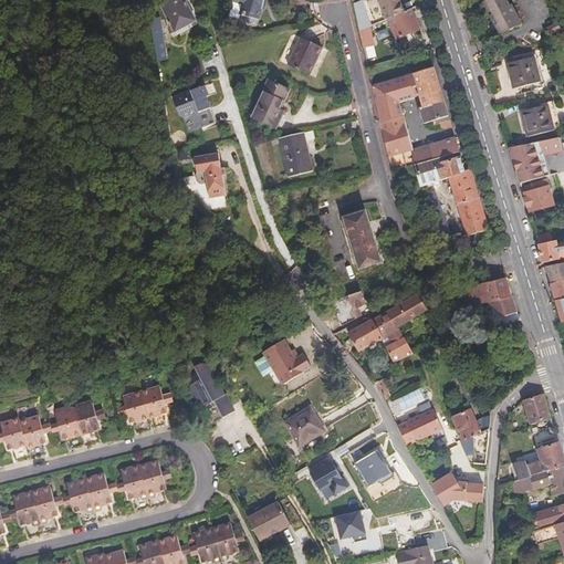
[(166,0),(158,4),(173,30),(192,19),(183,0),(166,0)]
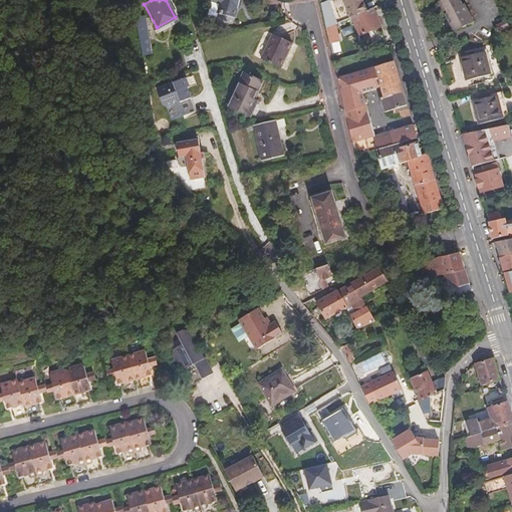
[(213,0),(219,2),(216,13),(233,17),(236,6),(237,6),(239,0),(213,0)]
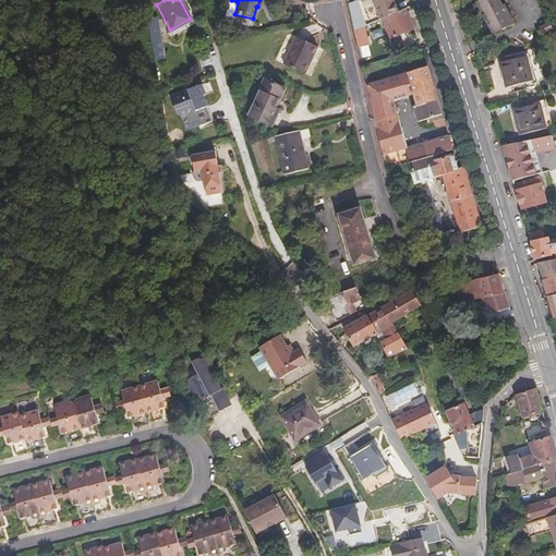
[(372,0),(379,17),(382,16),(398,10),(393,0),(372,0)]
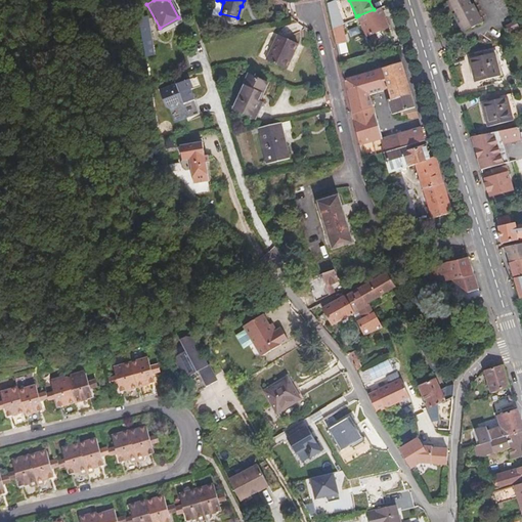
[(445,0),(452,12),(450,13),(459,31),(479,19),(471,3),(468,4),(465,0),(445,0)]
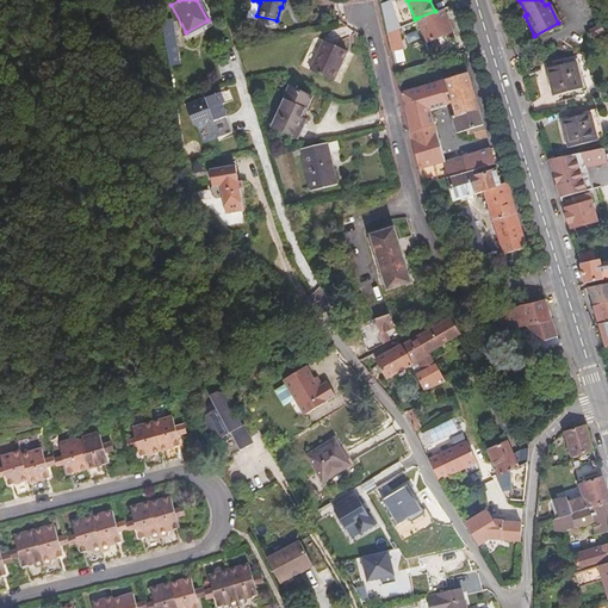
[(435,11),(417,18),(427,41),(451,31),(447,20),(442,8),(435,11)]
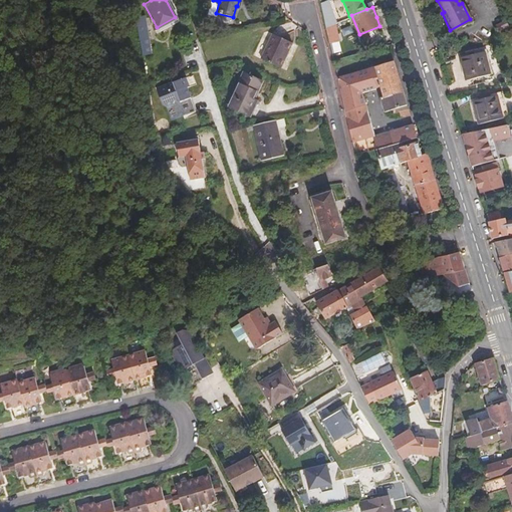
[(326,9),(321,10),(325,26),(332,23),(330,14),(328,15),(326,9)]
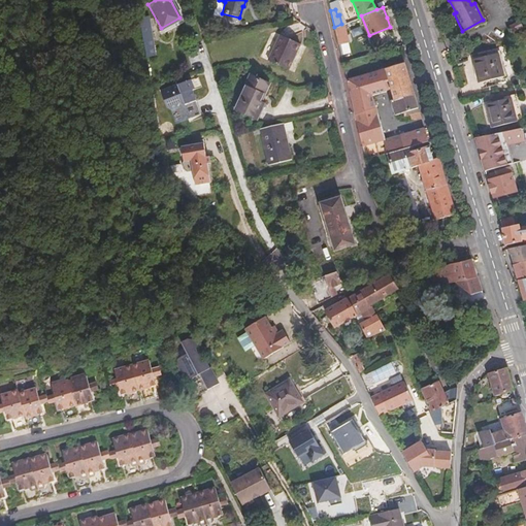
[(100,15),(96,17),(97,25),(109,23),(107,14),(100,15)]
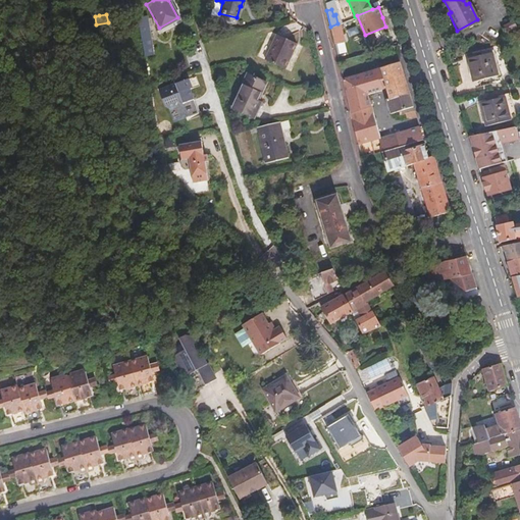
[(139,38),(148,37),(146,18),(137,19),(139,38)]
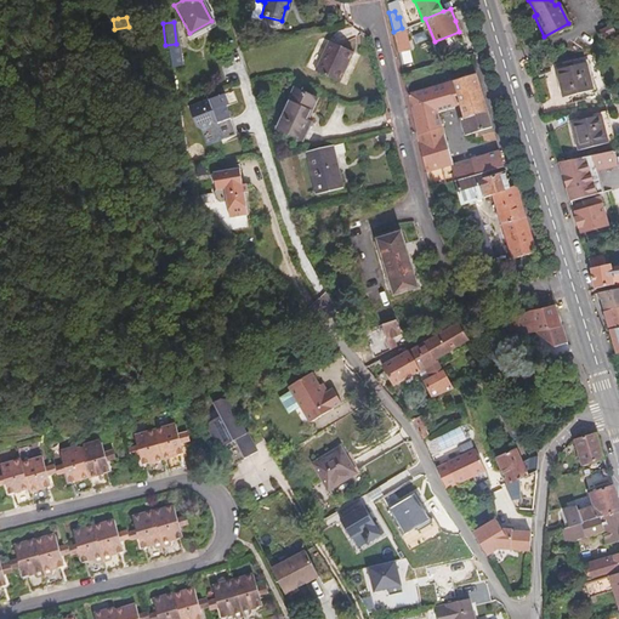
[(615,24),(603,32),(607,38),(618,32),(618,28),(615,24)]
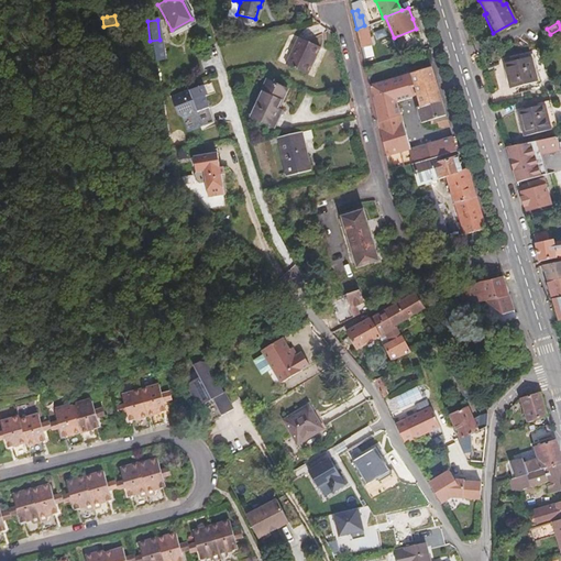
[(364,25),(356,29),(361,45),(369,43),(364,25)]
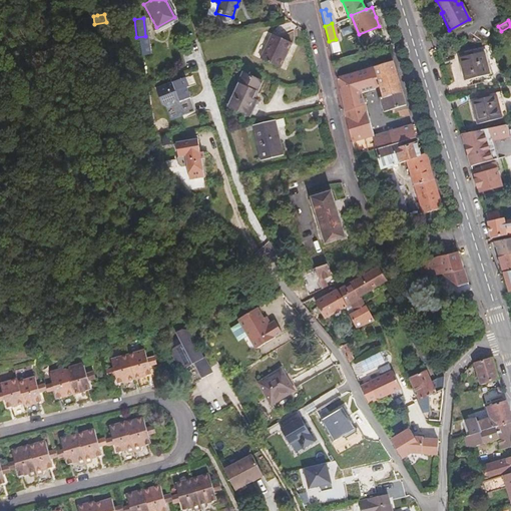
[(346,34),(356,31),(353,23),(343,27),(346,34)]
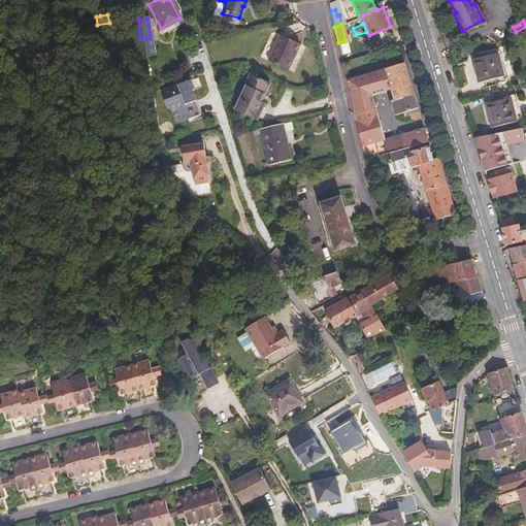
[(299,43),(278,34),(267,60),(288,69),(299,43)]
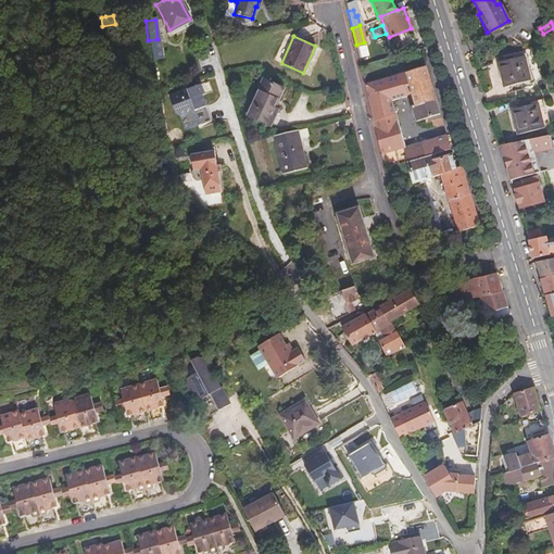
[(524,54),(496,61),(500,72),(503,85),(529,78),(524,54)]
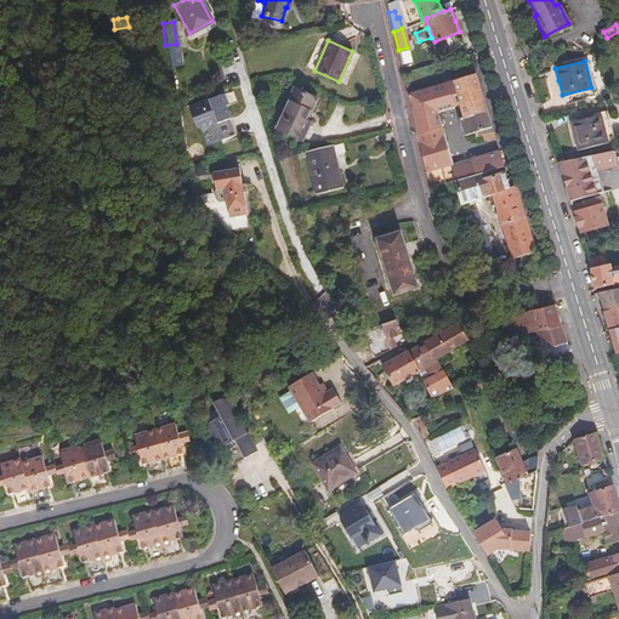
[(473,74),(405,91),(424,170),(450,164),(437,112),(460,106),(464,117),(459,118),(464,134),(475,131),(476,135),(482,132),(483,138),(495,138),(473,74)]
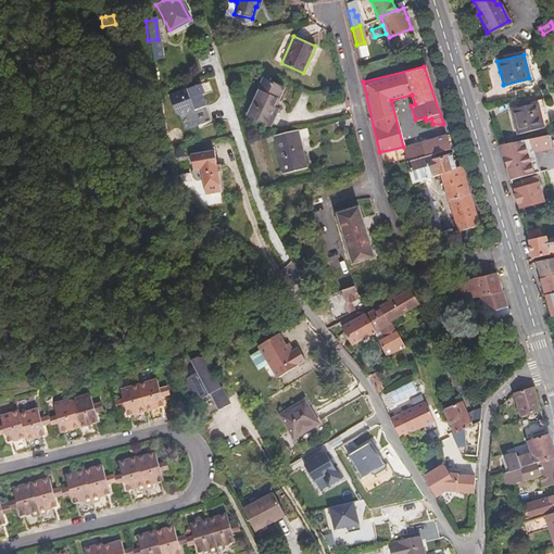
[(246,113),(271,125),(279,109),(276,108),(286,89),(263,77),(246,113)]
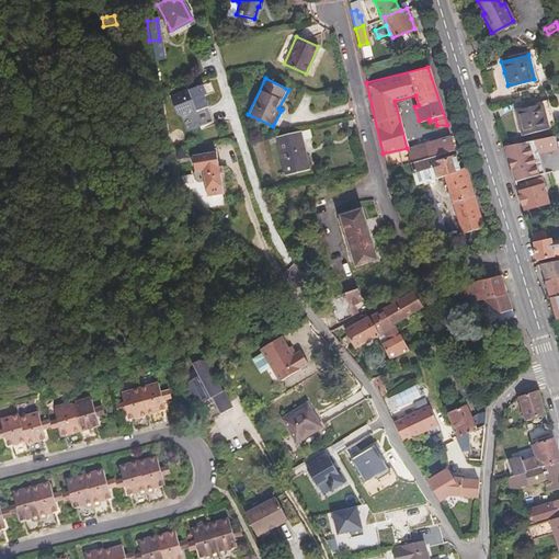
[(202,84),(171,98),(173,103),(177,104),(175,109),(178,115),(181,116),(187,130),(214,120),(204,95),(206,94),(202,84)]
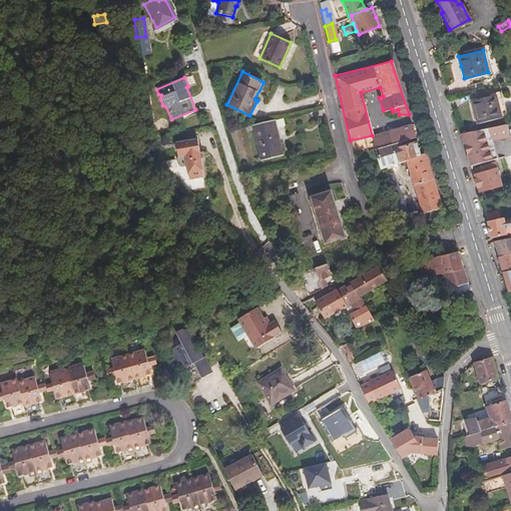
[(473,111),(476,121),(501,115),(495,93),(471,99),(473,111)]
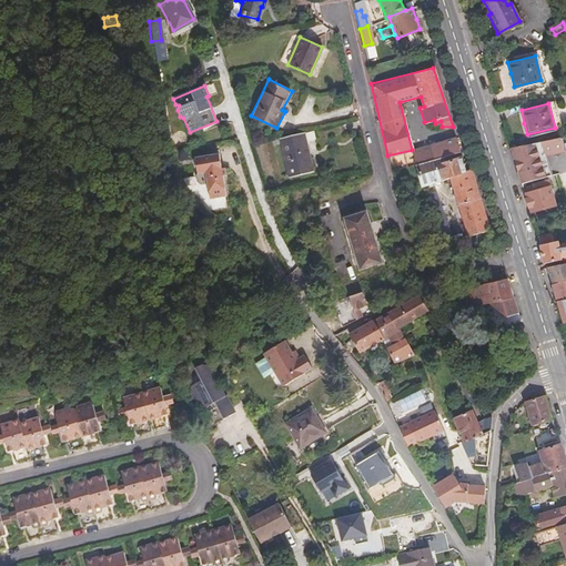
[(303,132),(279,138),(287,175),(311,170),(304,141),(314,139),(313,131),(303,133),(303,132)]
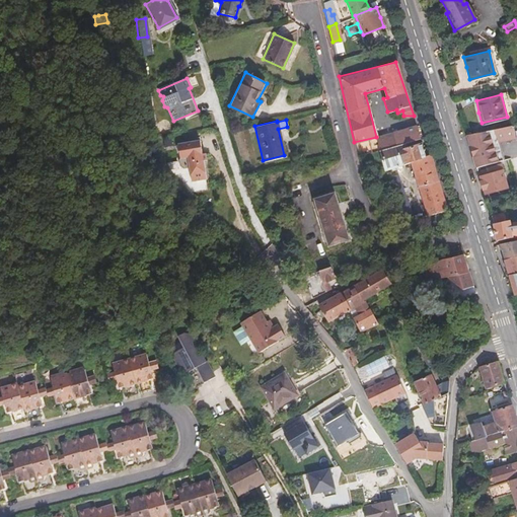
[(418,127),(376,139),(379,150),(421,139),(418,127)]
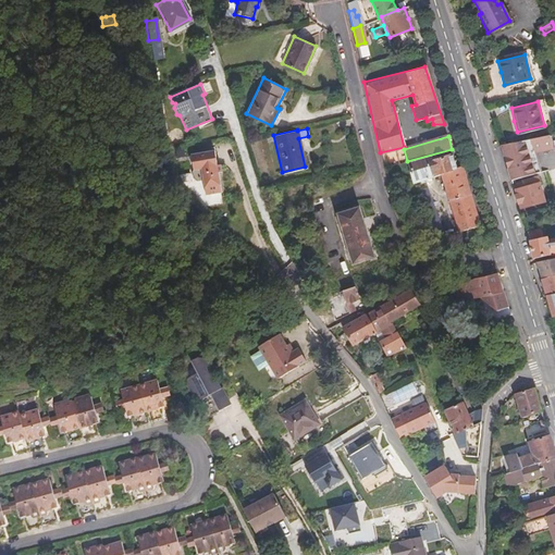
[(509,163),(514,180),(542,173),(537,153),(551,150),(547,136),(504,145),(509,163)]
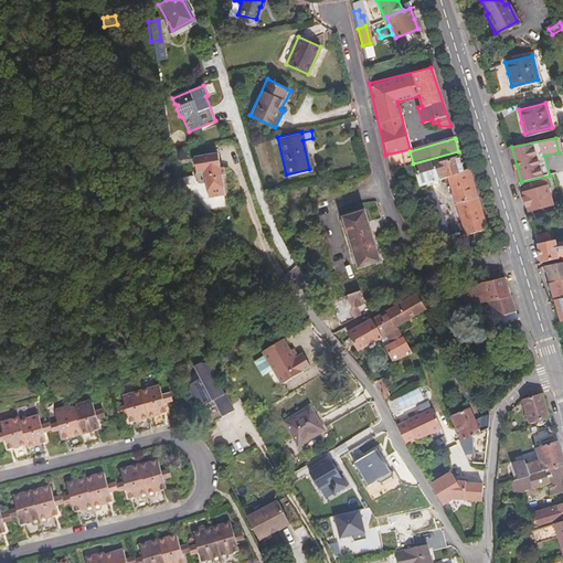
[(458,151),(413,163),(420,183),(447,176),(465,235),(488,229),(467,160),(463,161),(458,151)]
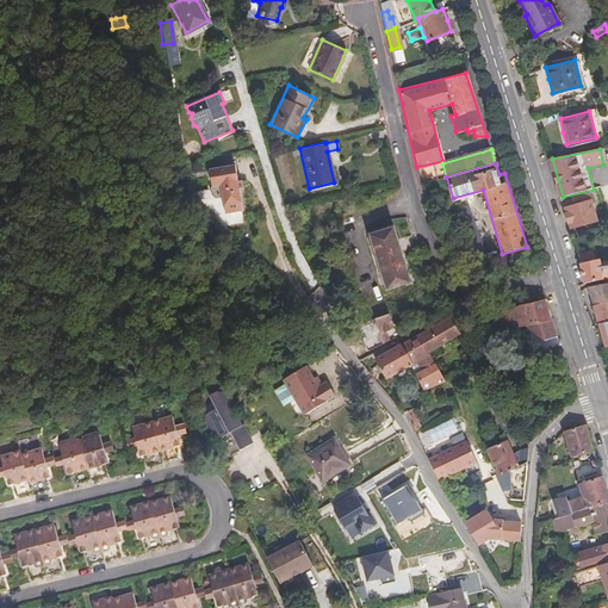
[(242,179),(236,179),(234,166),(209,169),(211,186),(205,190),(206,196),(210,199),(223,197),(227,211),(242,209),(239,188),(243,187),(242,179)]
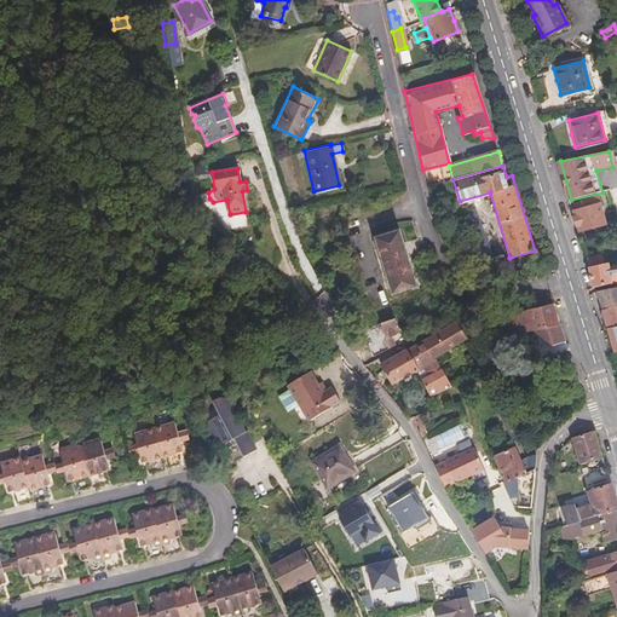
[(581,203),(569,207),(572,219),(576,231),(604,224),(597,196),(581,200),(581,203)]
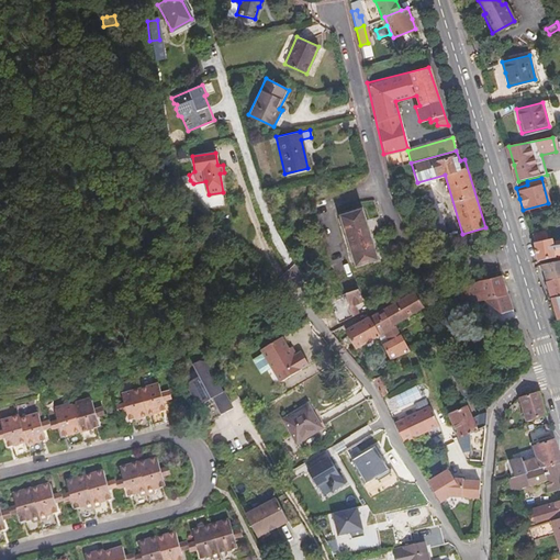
[(428,216),(425,216),(434,243),(448,238),(433,190),(421,193),(428,216)]
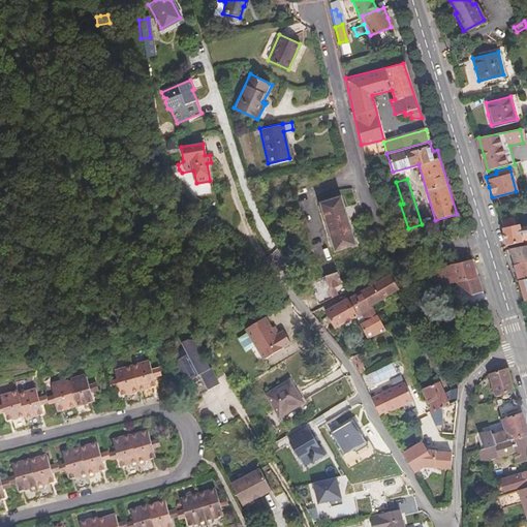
[(336,248),(355,243),(342,195),(322,202),(336,248)]
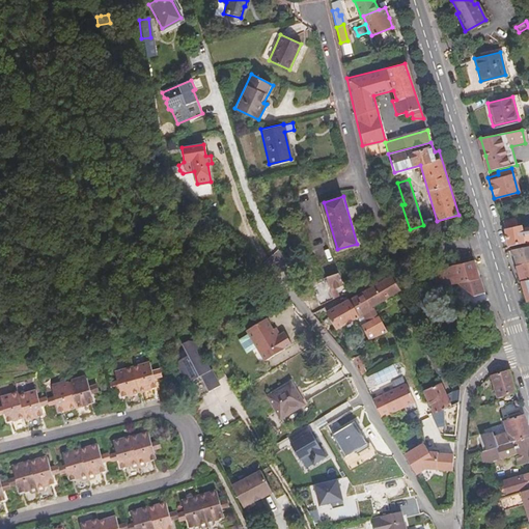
[(513,220),(501,222),(504,233),(507,245),(528,240),(528,225),(521,227),(520,225),(514,225),(513,220)]
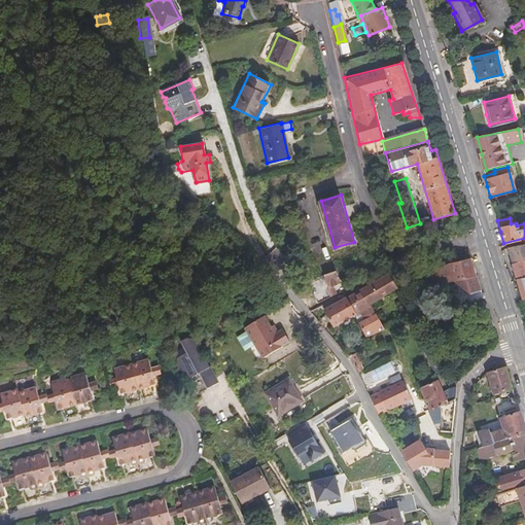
[(524,242),(506,246),(509,253),(511,261),(524,257),(524,242)]
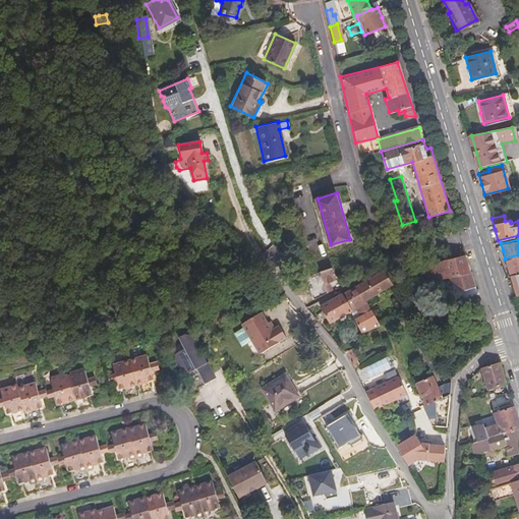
[(463,254),(427,265),(434,282),(449,277),(458,290),(473,286),(466,264),(463,254)]
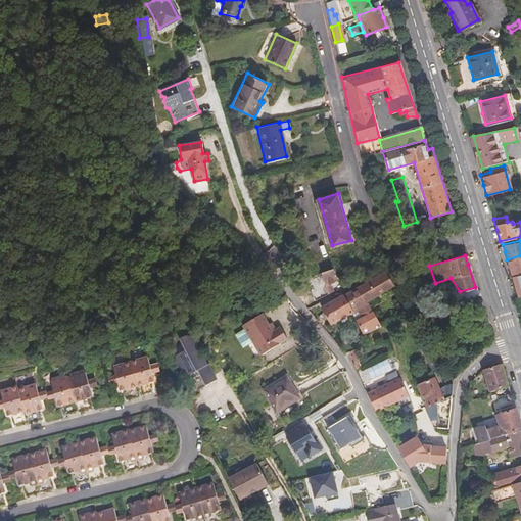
[(520,255),(507,259),(509,267),(512,276),(520,274),(520,255)]
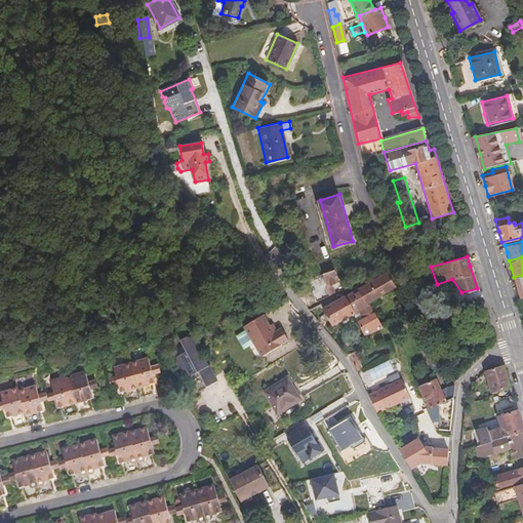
[(335,269),(322,273),(329,292),(335,291),(332,283),(339,280),(335,269)]
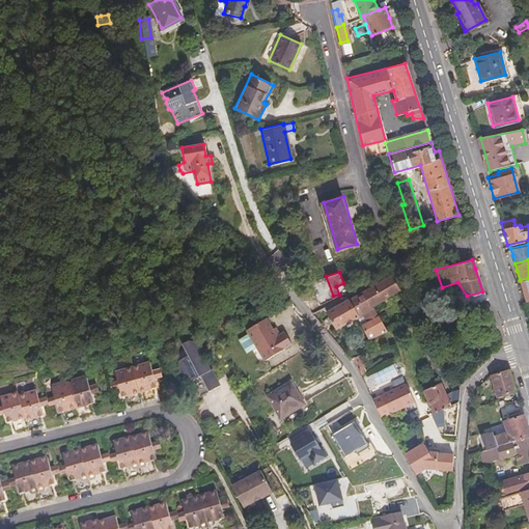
[(433,273),(428,274),(432,288),(437,286),(433,273)]
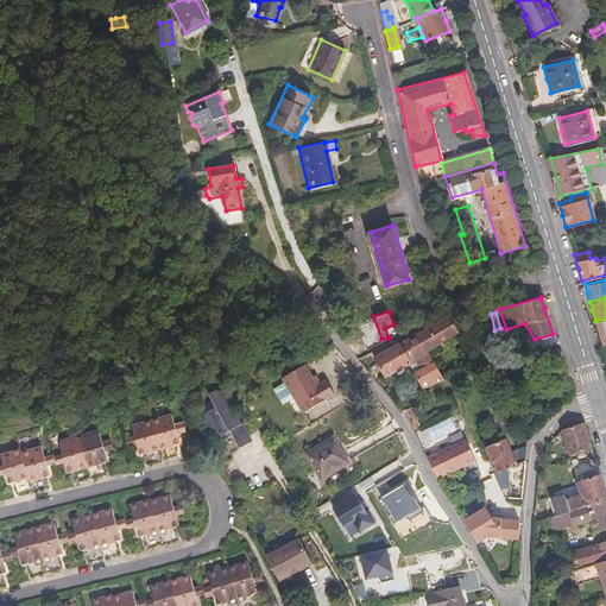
[(409,360),(424,352),(423,349),(437,342),(436,340),(456,329),(448,314),(399,340),(397,338),(393,339),(396,342),(374,354),(385,373),(409,360)]
